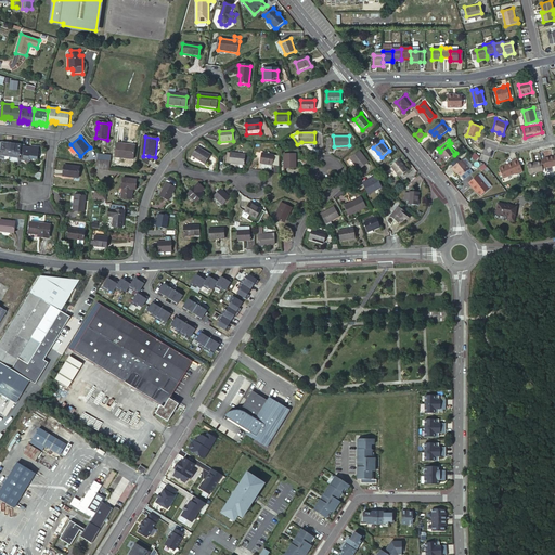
[(2,142),(0,156),(10,157),(12,143),(8,143),(8,144),(5,143),(2,142)]
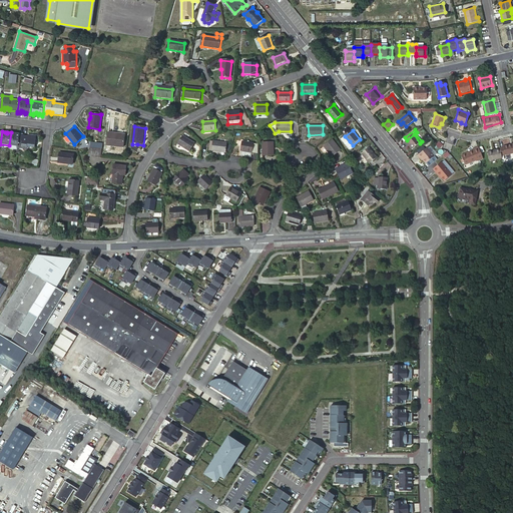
[(11,132),(9,145),(18,147),(20,134),(17,133),(17,134),(14,134),(14,133),(11,132)]
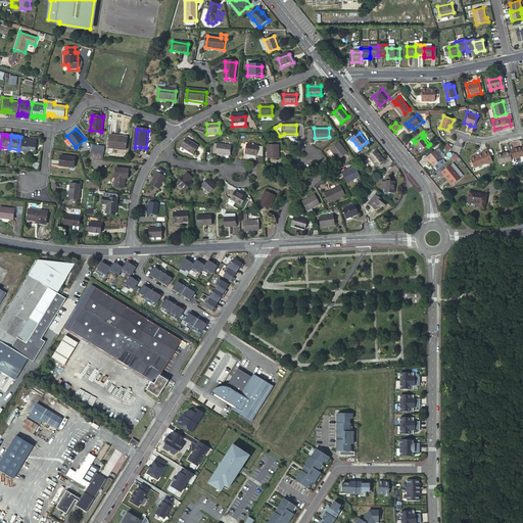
[(126,151),(127,138),(110,136),(108,148),(126,151)]
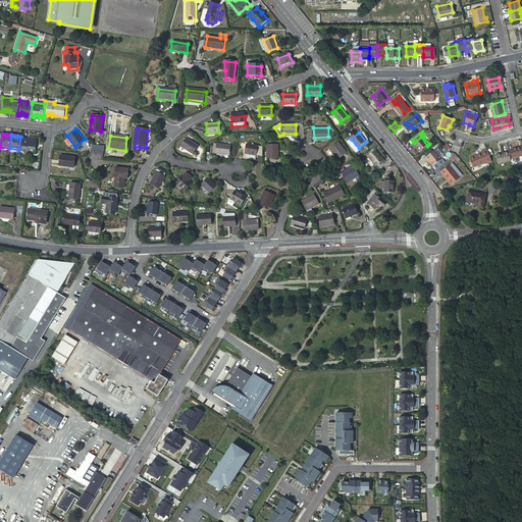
[(18,150),(18,152),(28,153),(28,150),(35,151),(37,139),(29,137),(29,139),(27,139),(25,140),(23,140),(23,137),(20,137),(18,150)]
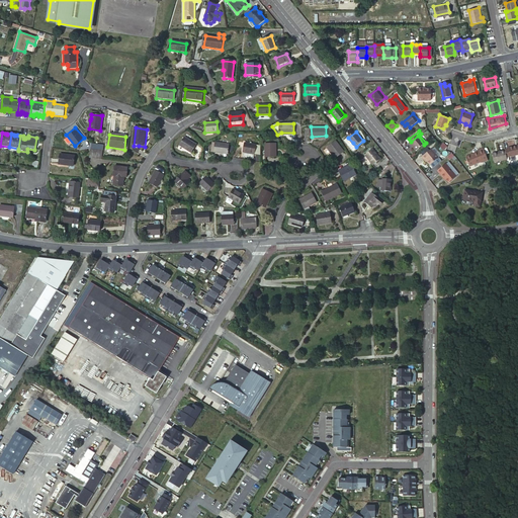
[(424,145),(418,136),(411,142),(410,142),(412,145),(413,145),(417,150),(424,145)]
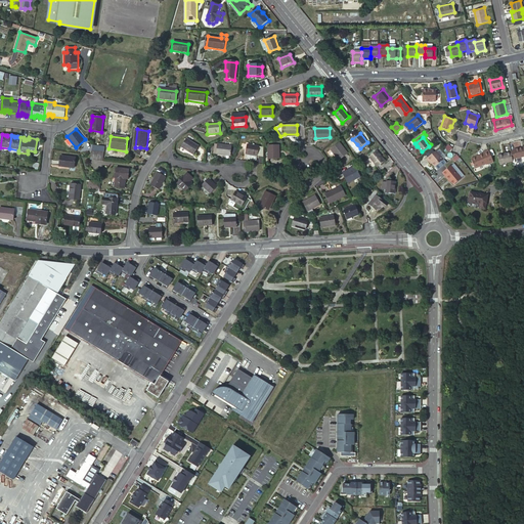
[(194,155),(199,147),(187,140),(182,147),(194,155)]
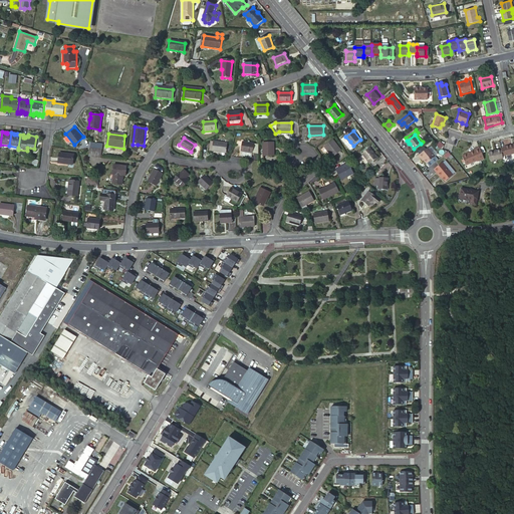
[(341,151),(333,140),(324,146),(332,157),(341,151)]
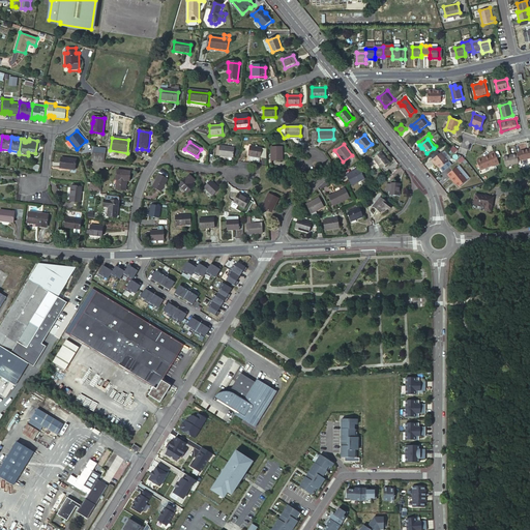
[(248,154),(261,156),(263,148),(249,145),(248,151),(248,154)]
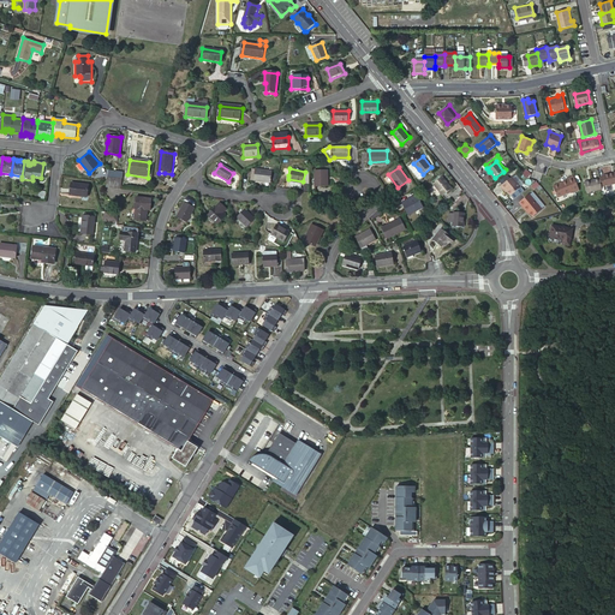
[(272,181),(273,172),(256,169),(255,179),(272,181)]
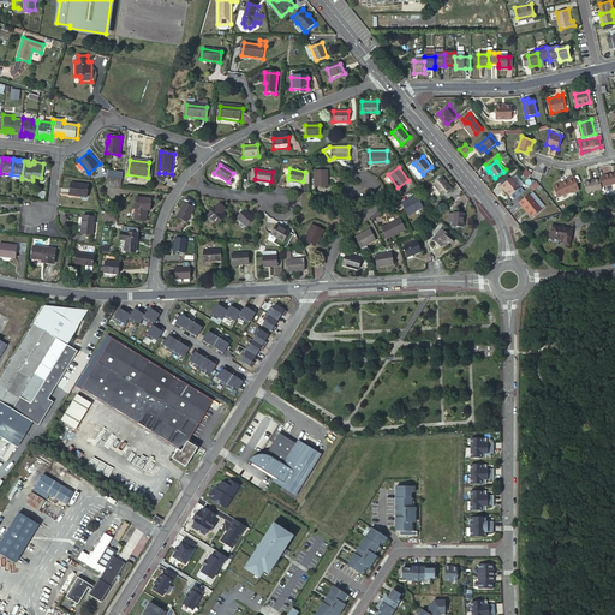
[(601,175),(602,184),(609,181),(614,180),(614,169),(604,172),(604,173),(601,174),(601,175)]
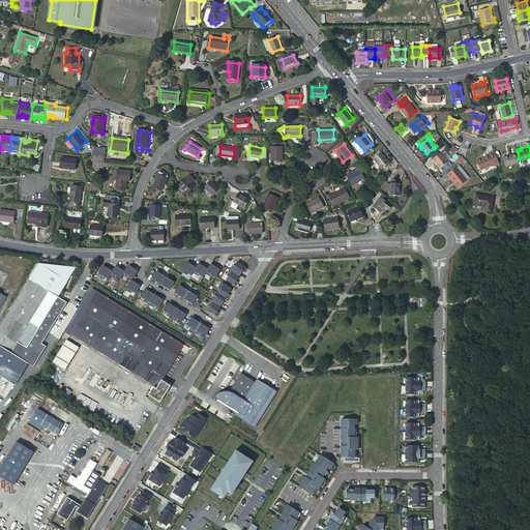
[(283,160),(282,148),(272,148),(272,162),(283,160)]
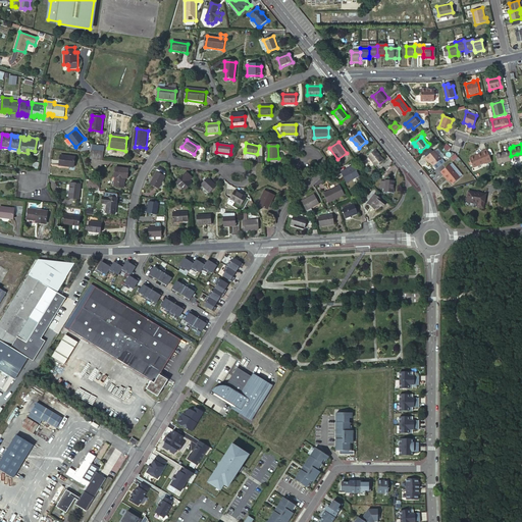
[(489,161),(486,148),(481,150),(482,151),(468,154),(470,164),(484,161),(484,162),(489,161)]
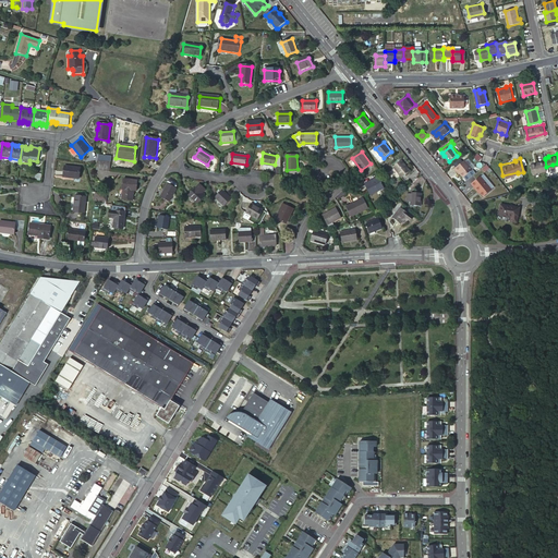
[(460,170),(461,172),(464,176),(474,168),(465,159),(456,168),(458,171),(460,170)]
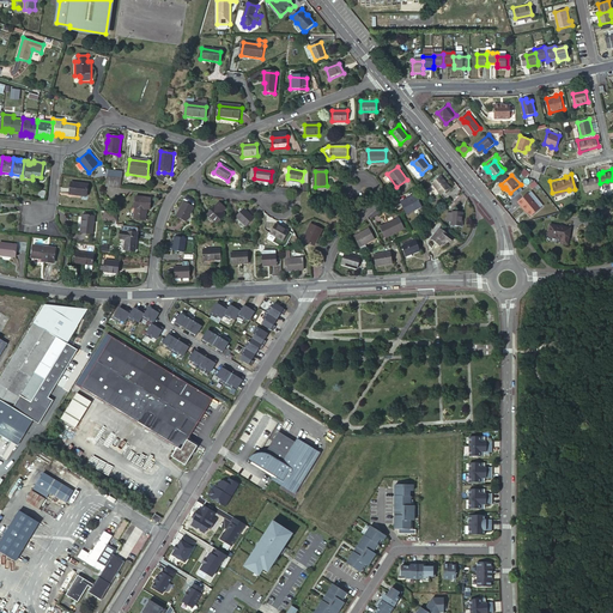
[(600,183),(599,175),(583,178),(586,188),(601,184),(600,183)]
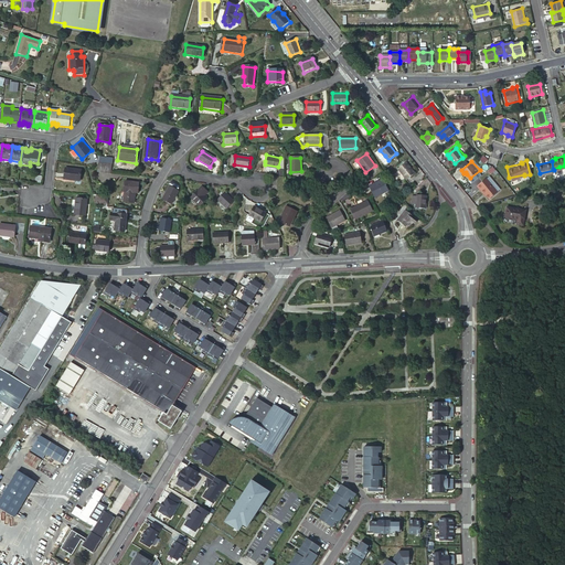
[(113,163),(100,162),(98,171),(112,173),(113,163)]
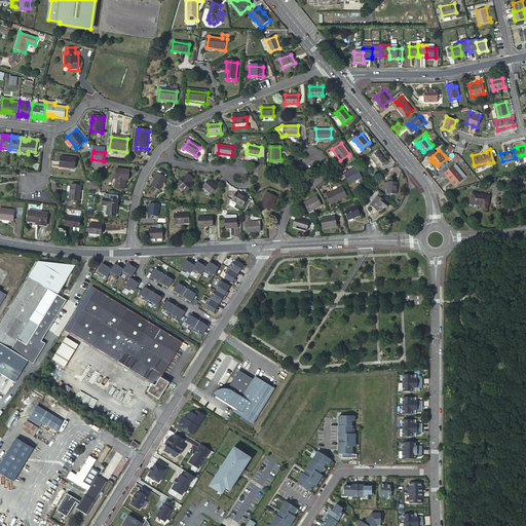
[(380,167),(387,161),(380,152),(372,158),(380,167)]
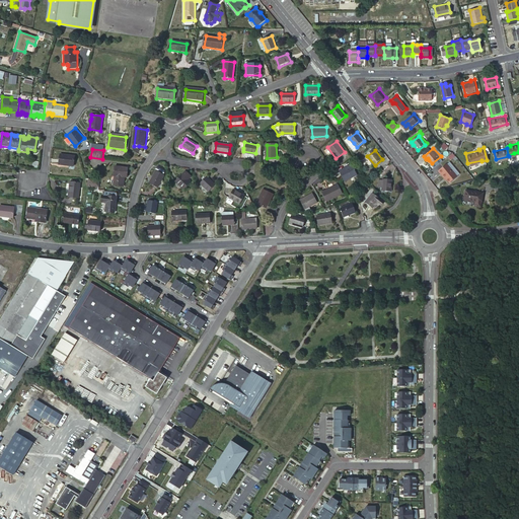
[(75,167),(76,157),(60,155),(59,165),(75,167)]
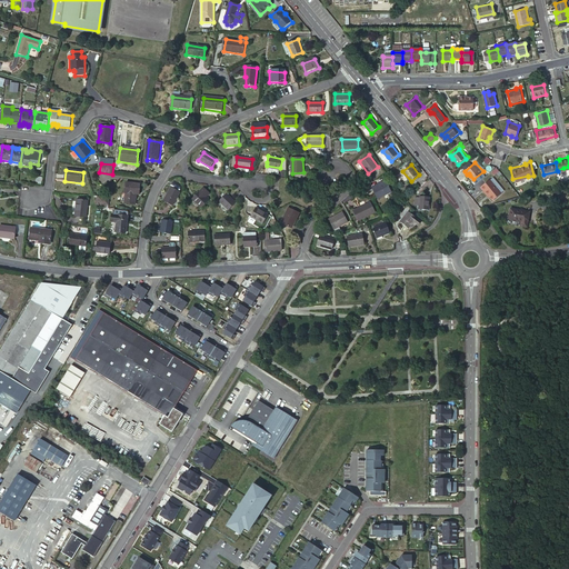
[(493,177),(490,180),(501,192),(503,190),(493,177)]
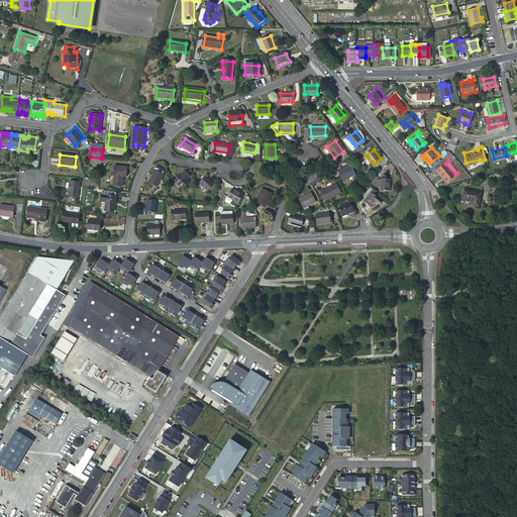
[(441,173),(445,178),(447,181),(455,175),(445,164),(437,170),(440,174),(441,173)]
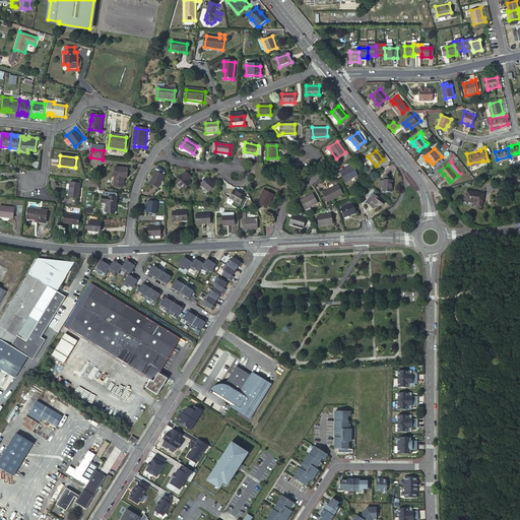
[(126,180),(127,171),(114,169),(113,178),(115,178),(113,188),(122,189),(124,179),(126,180)]
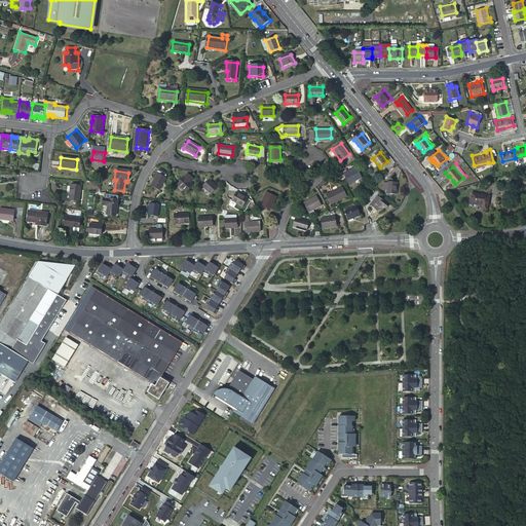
[(350,186),(361,178),(355,171),(345,179),(350,186)]
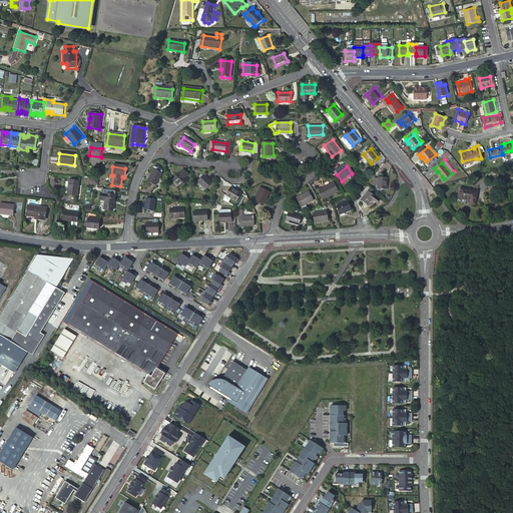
[(156,183),(162,172),(154,168),(148,180),(156,183)]
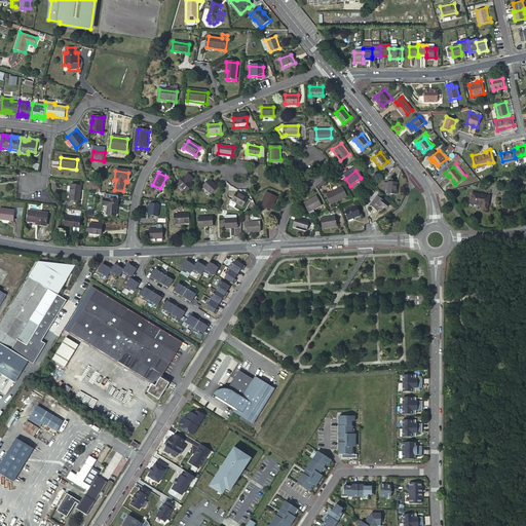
[(189,181),(192,177),(187,173),(177,183),(187,191),(193,184),(190,182),(189,181)]
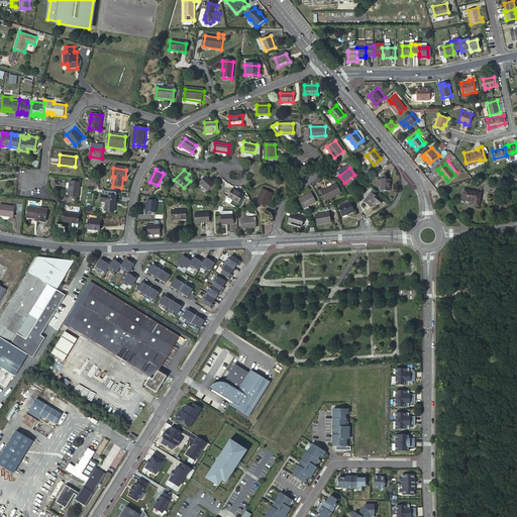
[(208,191),(214,184),(206,175),(199,182),(208,191)]
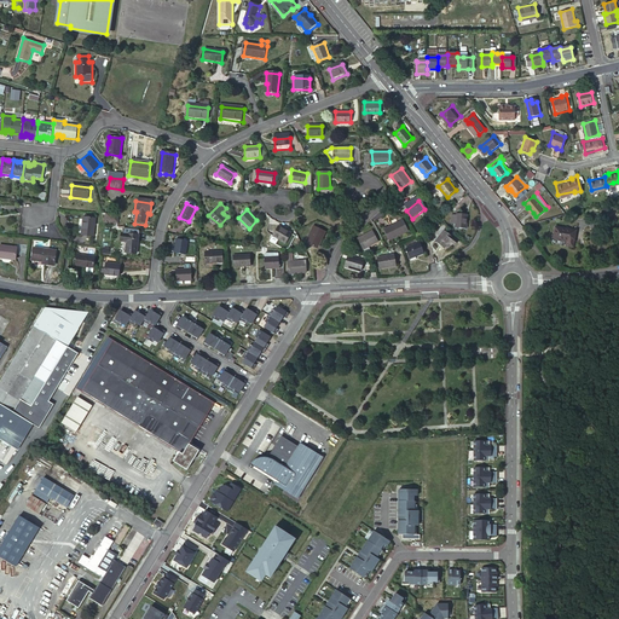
[(104,212),(103,223),(119,223),(119,213),(104,212)]
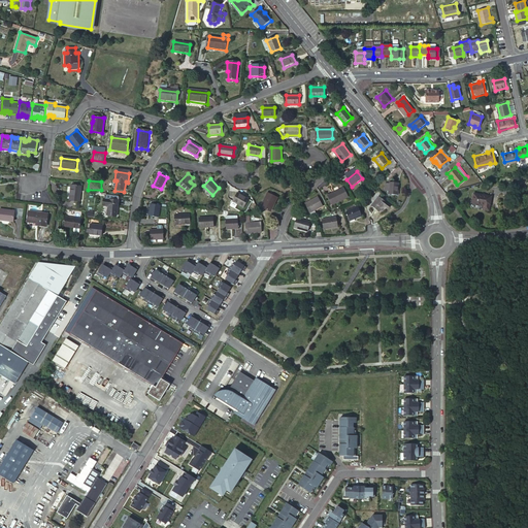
[(79,202),(81,187),(71,186),(69,200),(79,202)]
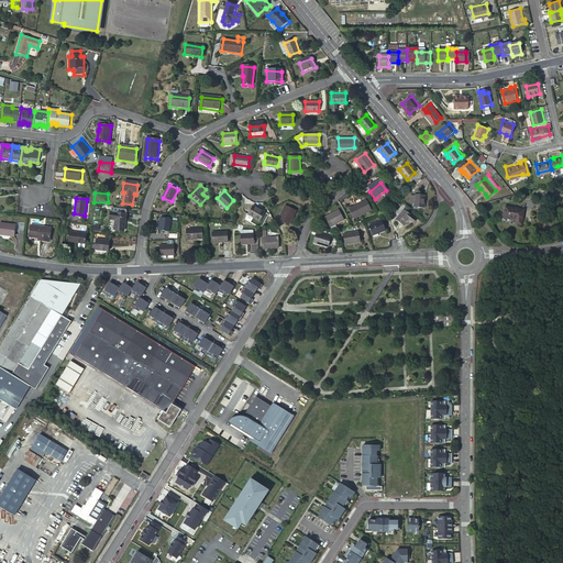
[(426,199),(416,198),(416,199),(415,207),(414,211),(424,212),(426,199)]
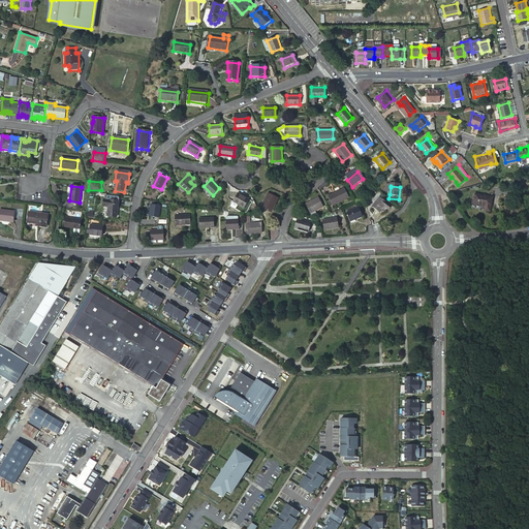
[(234,199),(245,207),(250,198),(239,191),(234,199)]
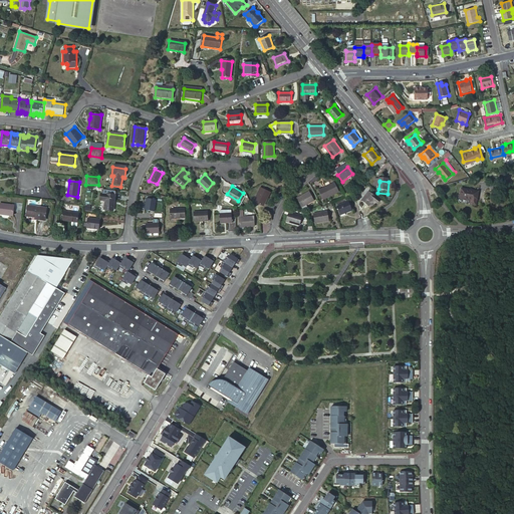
[(264,205),(270,191),(261,188),(255,201),(264,205)]
